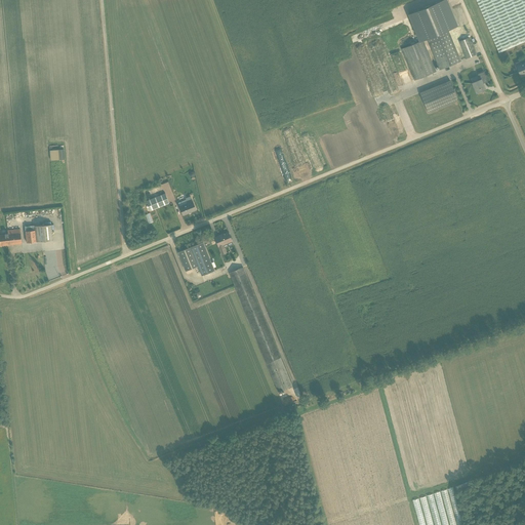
[(524,0),(477,0),(499,52),(524,42),(524,0)]
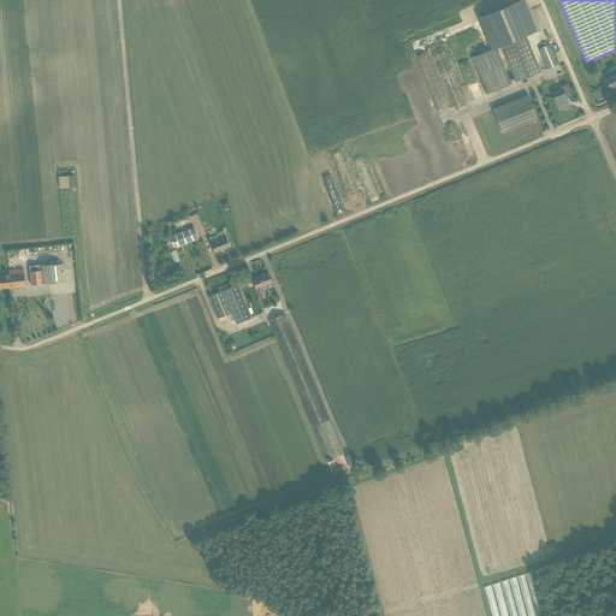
[(525,35),(499,46),(515,82),(540,71),(525,35)]
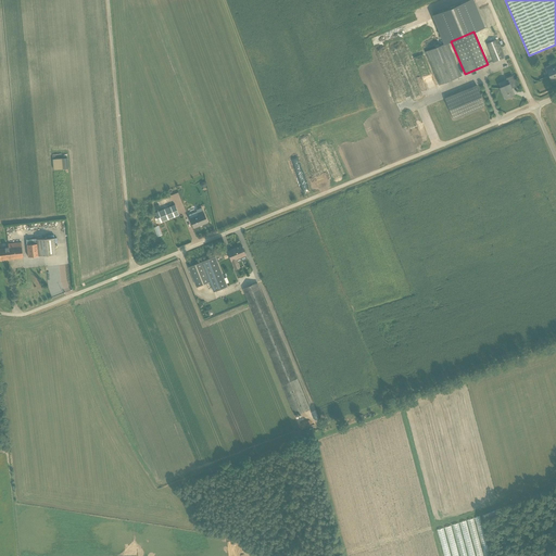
[(498,40),(485,45),(493,63),(506,59),(498,40)]
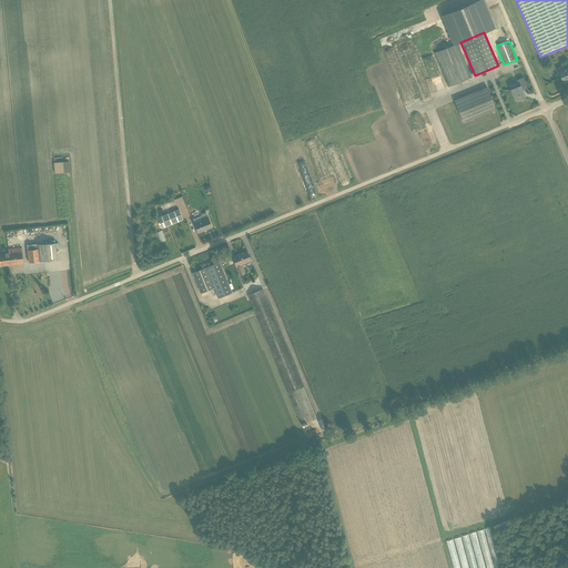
[(456,44),(433,53),(447,89),(470,79),(456,44)]
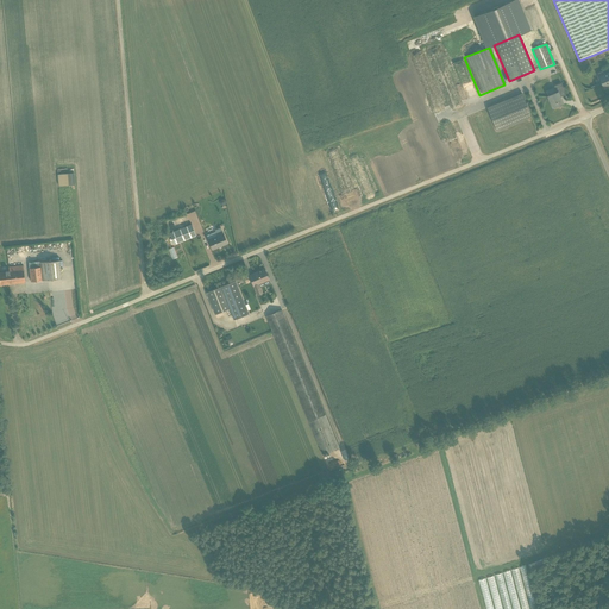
[(608,68),(596,74),(603,93),(608,89),(608,68)]
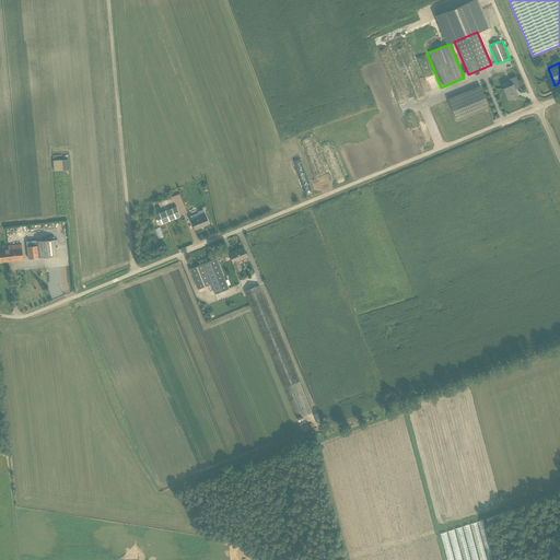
[(512,85),(503,90),(509,101),(522,95),(517,85),(520,84),(516,77),(509,80),(512,85)]
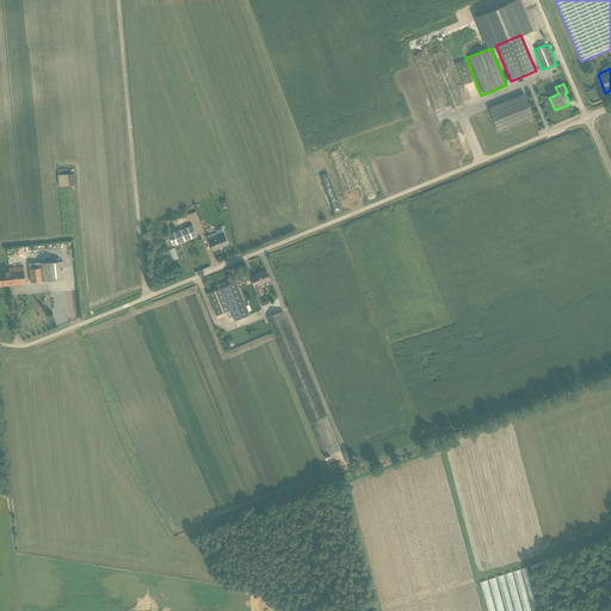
[(523,96),(487,110),(497,133),(532,119),(523,96)]
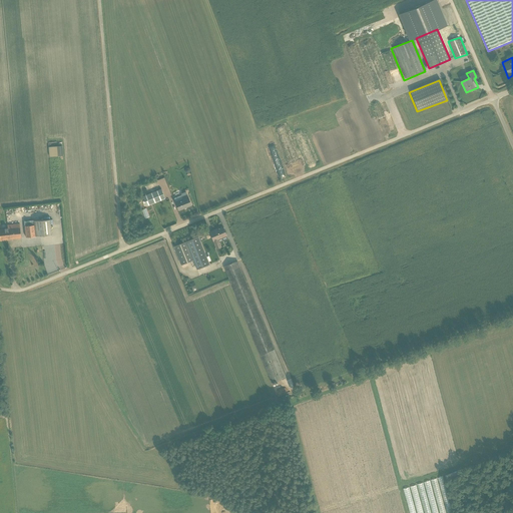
[(65,146),(51,147),(51,157),(65,156),(65,146)]
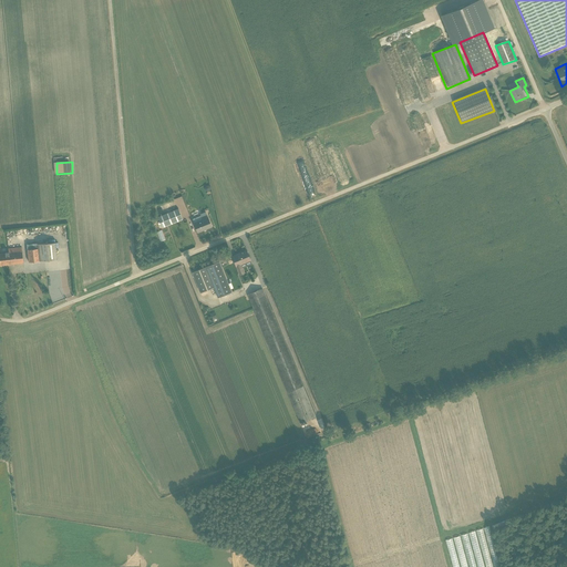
[(179,209),(158,217),(162,228),(183,220),(179,209)]
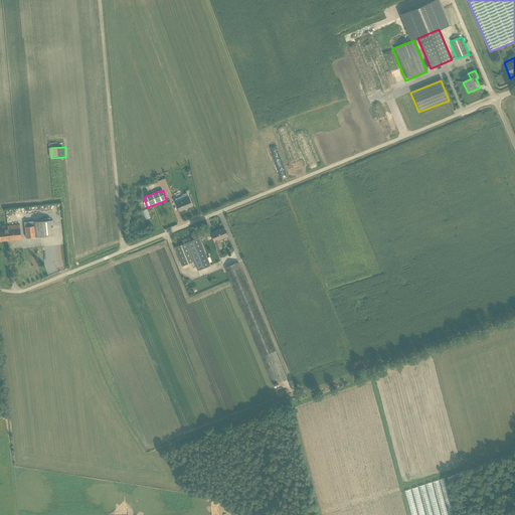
[(187,195),(172,201),(178,215),(193,209),(187,195)]
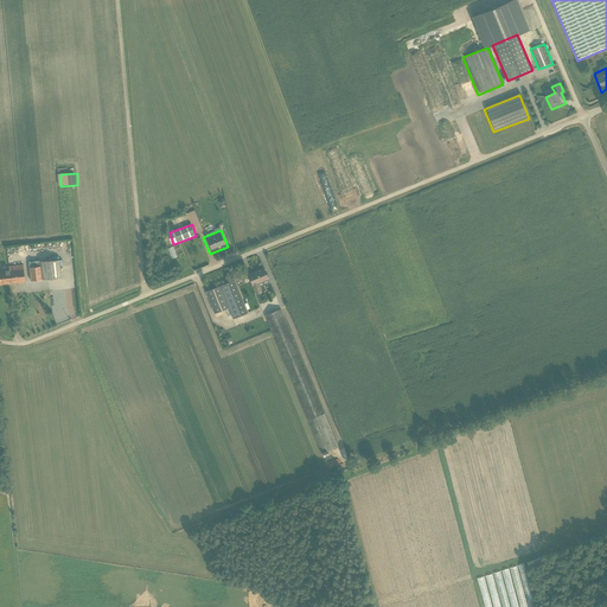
[(198,246),(189,241),(184,251),(195,256),(198,246)]
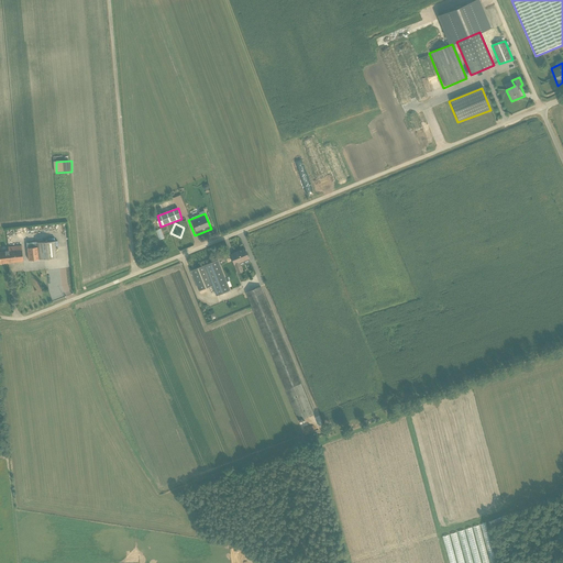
[(50,242),(25,244),(29,262),(52,260),(50,242)]
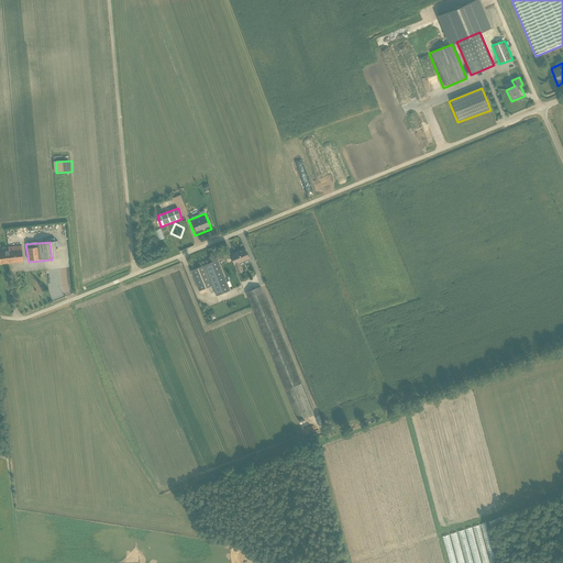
[(8,253),(0,253),(0,264),(24,262),(22,247),(7,249),(8,253)]
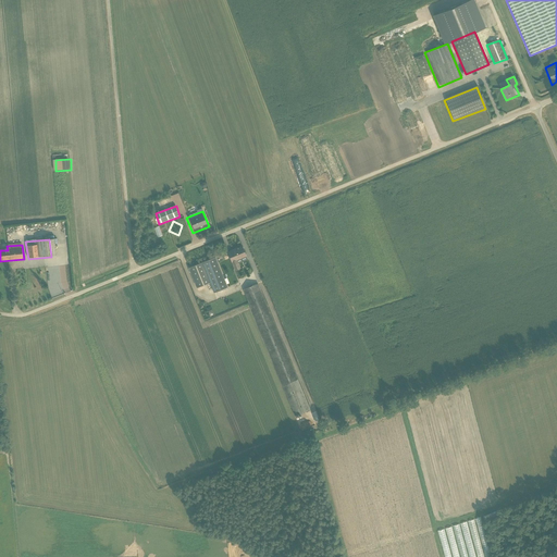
[(243,245),(225,251),(234,273),(243,270),(239,261),(248,258),(243,245)]
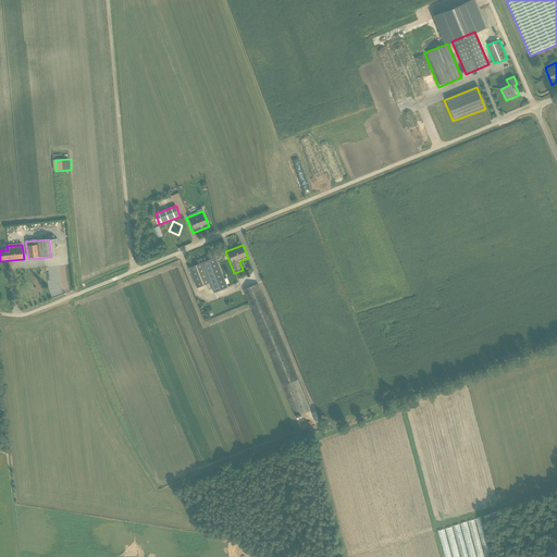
[(215,258),(189,268),(198,288),(209,285),(212,293),(229,287),(215,258)]
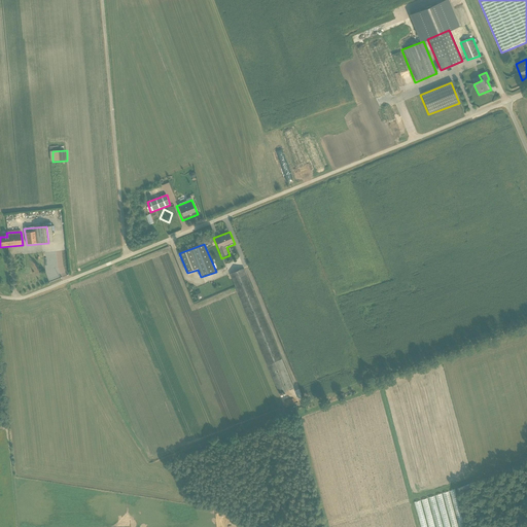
[(244,272),(244,262),(229,262),(230,272),(244,272)]
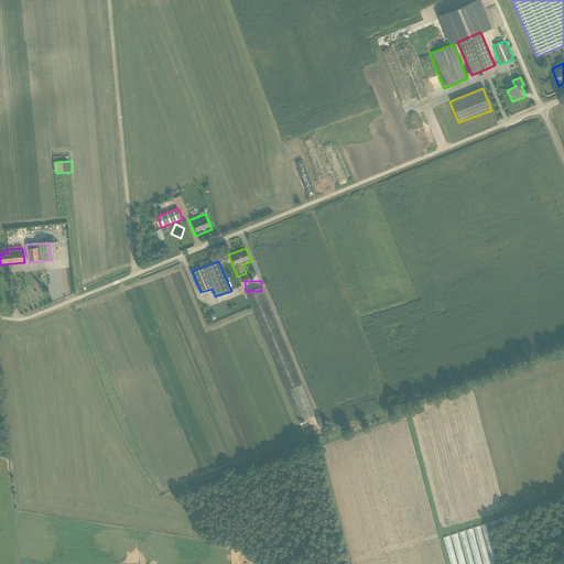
[(293,370),(294,362),(282,360),(282,358),(281,358),(280,368),(285,369),(286,364),(290,365),(289,369),(293,370)]
